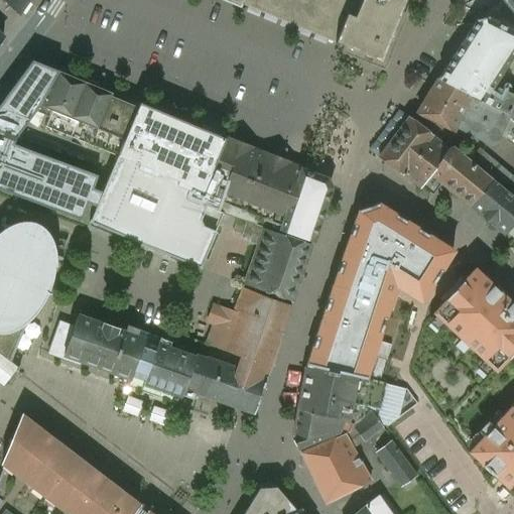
[(4,0),(20,13),(29,0),(4,0)]
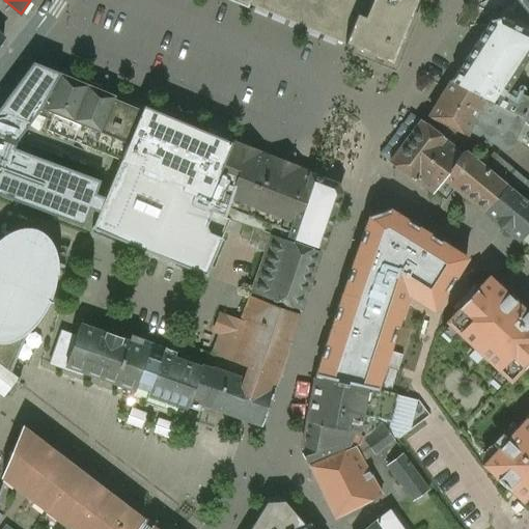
[(244,0),(393,60),(417,0),(244,0)]
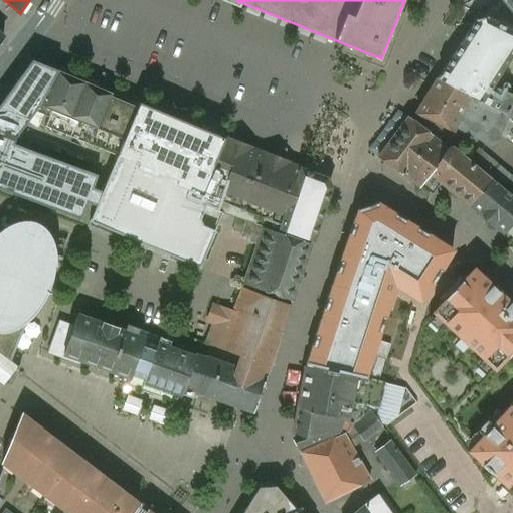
[(512,29),(487,16),(477,19),(440,77),(483,101),(490,90),(512,53),(512,29)]
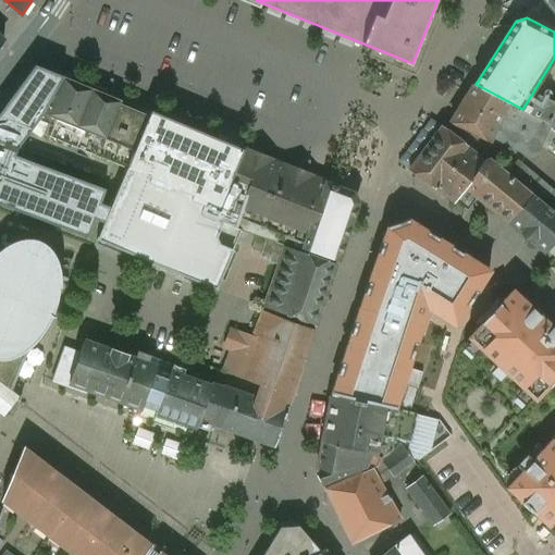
[(471,34),(457,53),(465,59),(479,39),(471,34)]
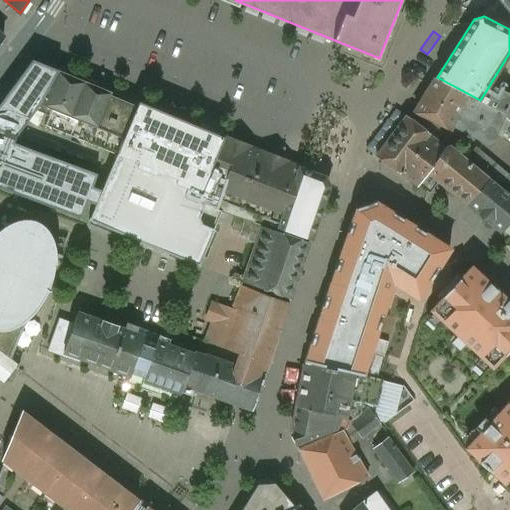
[(166,65),(174,43),(161,38),(153,60),(166,65)]
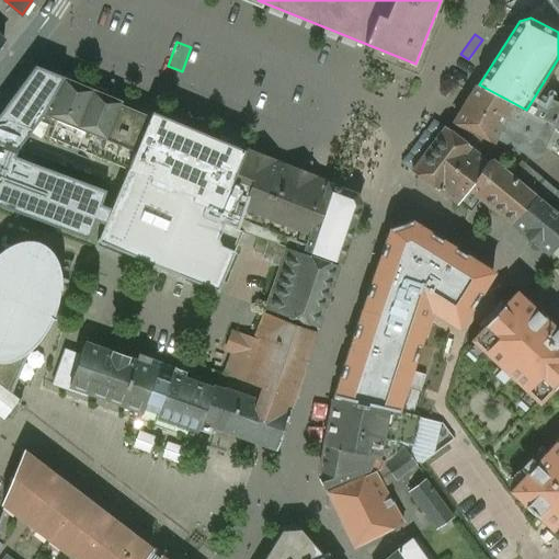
[(276,64),(255,48),(242,66),(264,81),(276,64)]
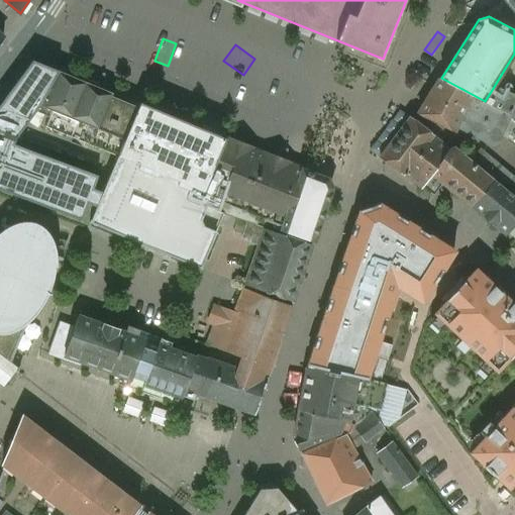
[(63,61),(36,49),(0,99),(0,181),(82,212),(100,167),(16,135),(34,104),(42,100),(56,73),(63,61)]
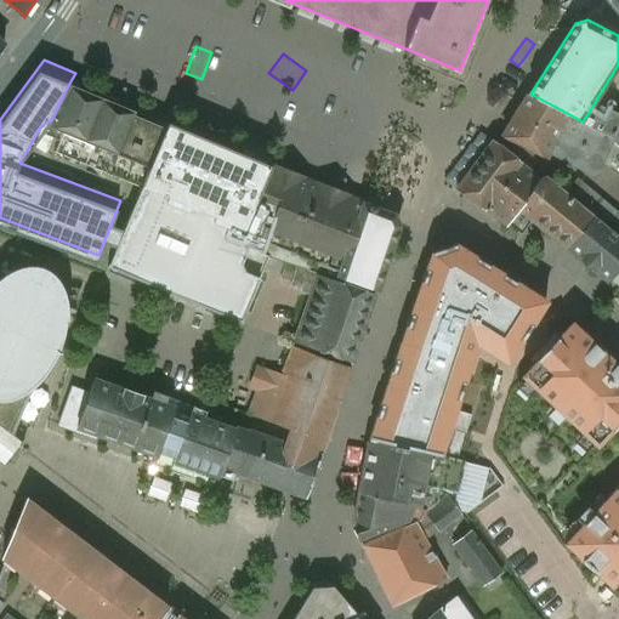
[(137,112),(85,90),(83,95),(67,87),(51,120),(54,121),(51,126),(64,132),(56,151),(129,181),(152,121),(136,115),(137,112)]
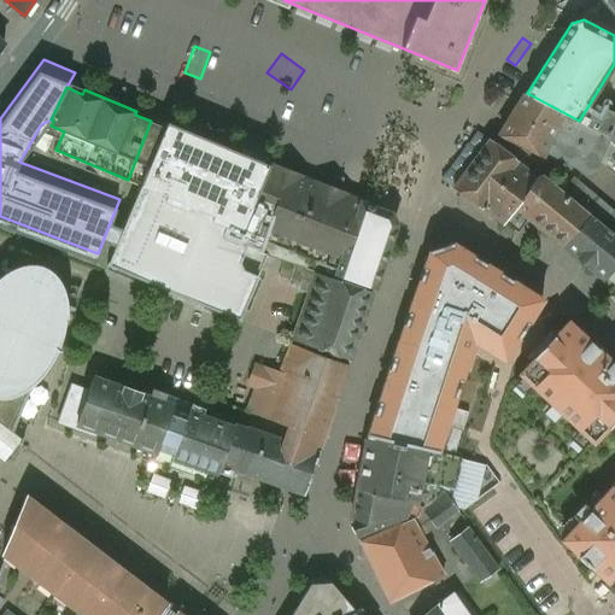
[(579,121),(527,93),(501,135),(545,157),(548,152),(590,174),(609,138),(609,136),(579,121)]
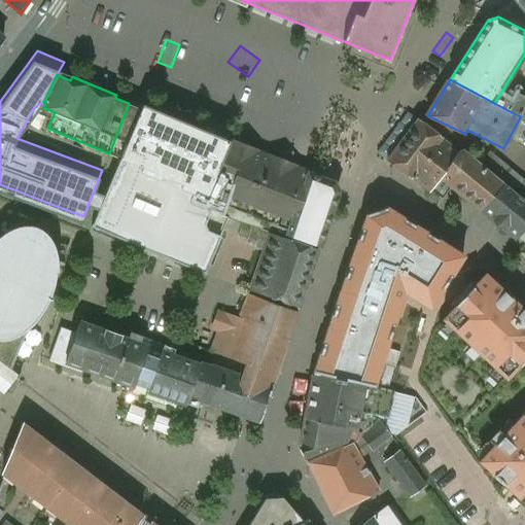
[(524,97),(509,90),(505,95),(501,92),(494,103),(520,116),(520,117),(524,123),(524,97)]
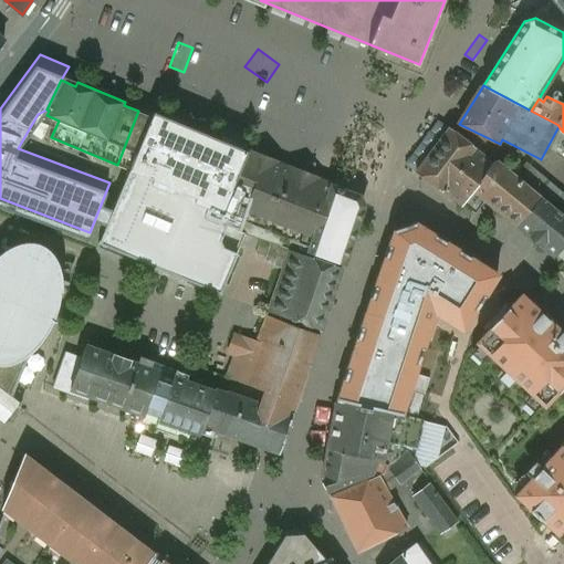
[(219,146),(153,116),(131,170),(100,242),(221,293),(241,247),(241,246),(247,233),(240,231),(240,229),(219,220),(233,186),(247,156),(244,155),(242,160),(217,152),(219,146)]
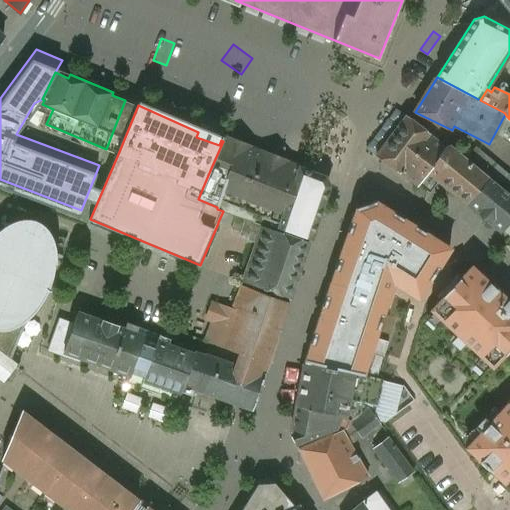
[(407,115),(377,155),(401,172),(430,133),(407,115)]
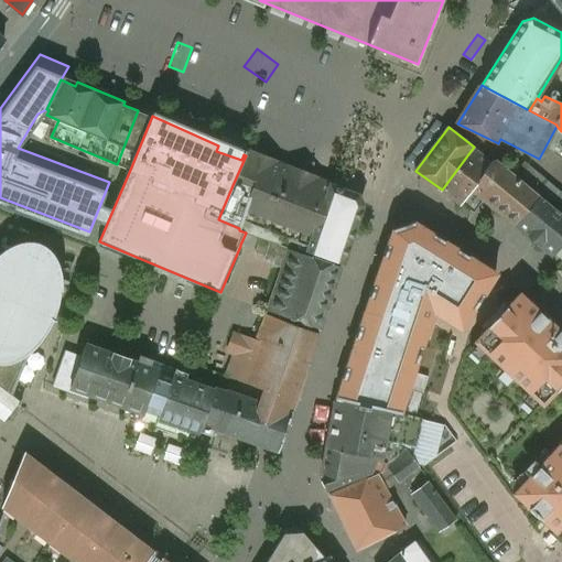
[(474,147),(442,190),(462,204),(473,188),(493,161),(474,147)]
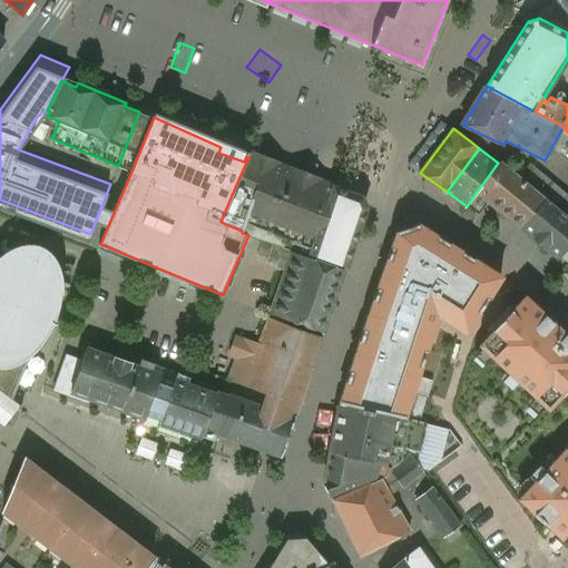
[(335,187),(250,153),(248,157),(235,187),(255,194),(242,231),(242,233),(248,235),(284,247),(292,241),(314,248),(335,187)]
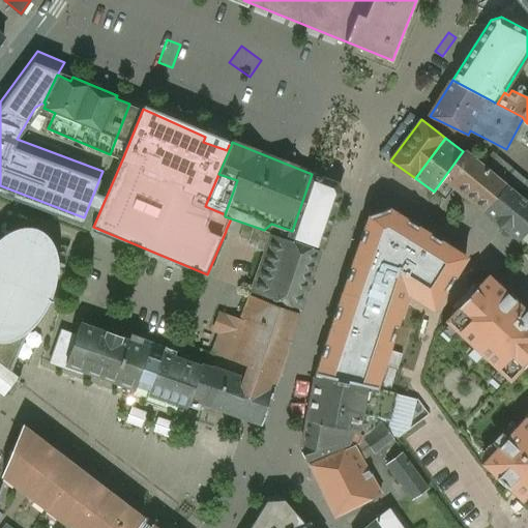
[(467,150),(463,151),(444,177),(485,210),(507,183),(484,164),(467,150)]
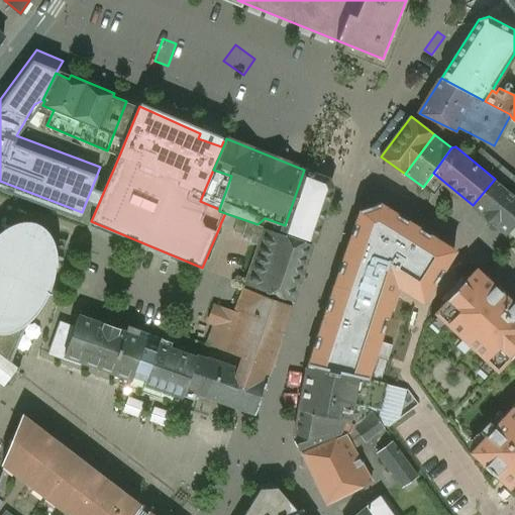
[(514,176),(512,175),(481,148),(472,160),(495,179),(514,195),(514,176)]
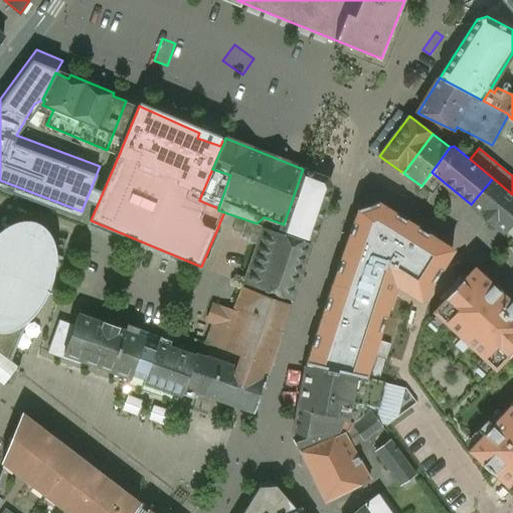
[(212,169),(199,200),(218,208),(230,175),(212,169)]
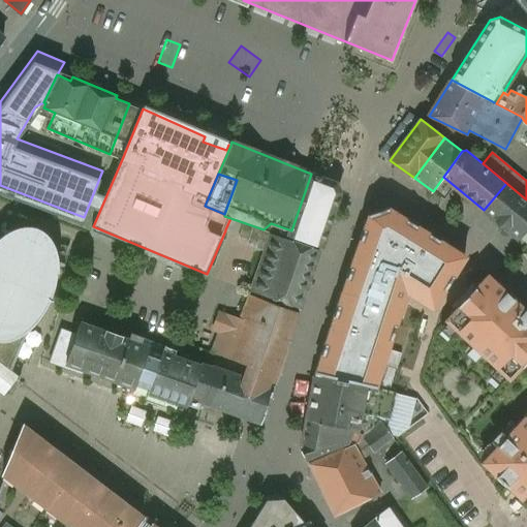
[(341,186),(311,174),(291,230),(289,236),(321,247),(341,186)]
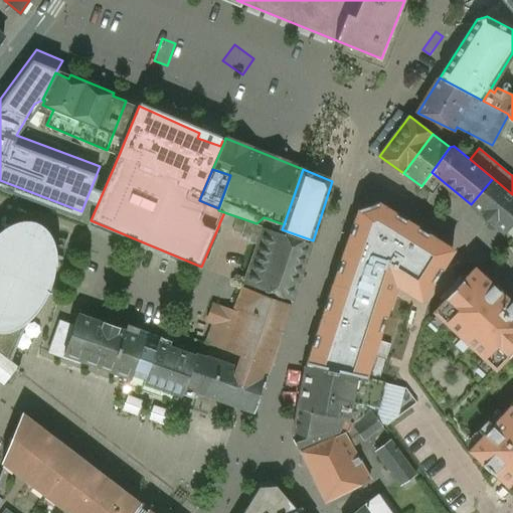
[(512,194),(493,178),(471,204),(504,231),(512,221),(512,194)]
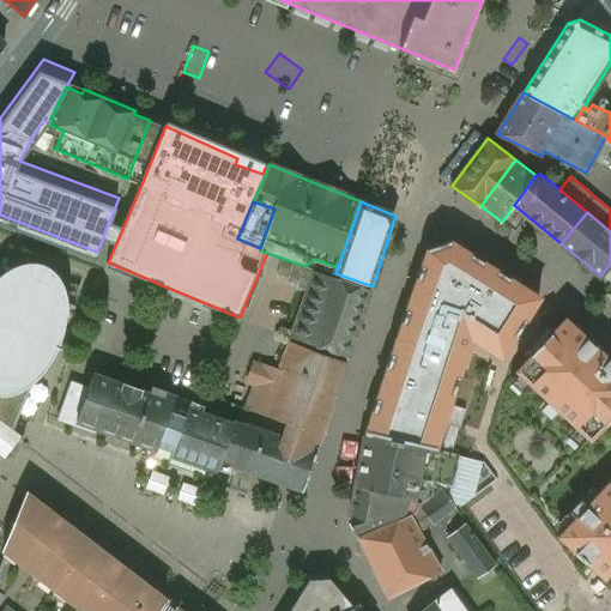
[(422,266),(366,433),(425,446),(459,340),(506,369),(539,321),(446,256),(422,266)]
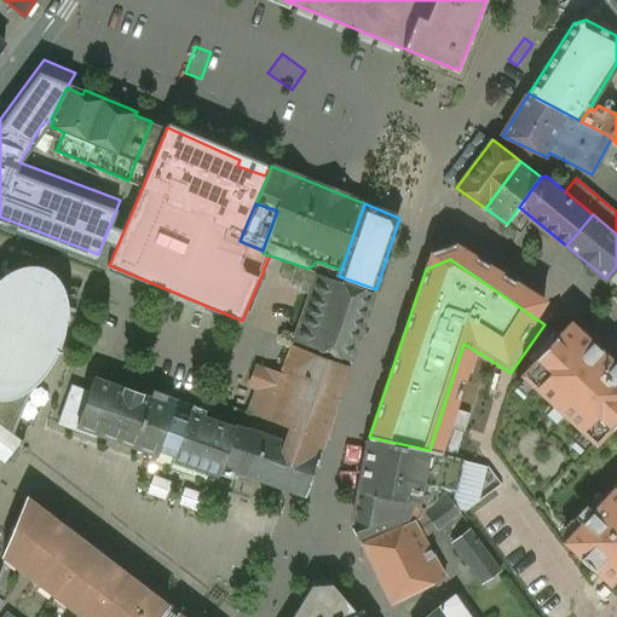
[(0,276),(0,437),(5,431),(13,437),(33,390),(36,386),(40,382),(44,379),(48,373),(55,364),(59,353),(61,353),(62,349),(65,336),(68,327),(68,319),(69,319),(69,309),(76,311),(78,309),(69,305),(67,292),(64,287),(59,278),(57,275),(48,269),(41,266),(32,265),(28,265),(18,267),(13,270),(7,274),(3,277),(0,276)]
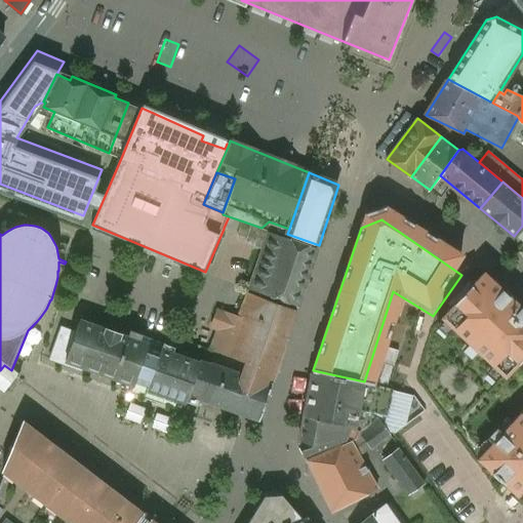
[(522,226),(514,236),(515,237),(521,231),(522,232),(522,226)]
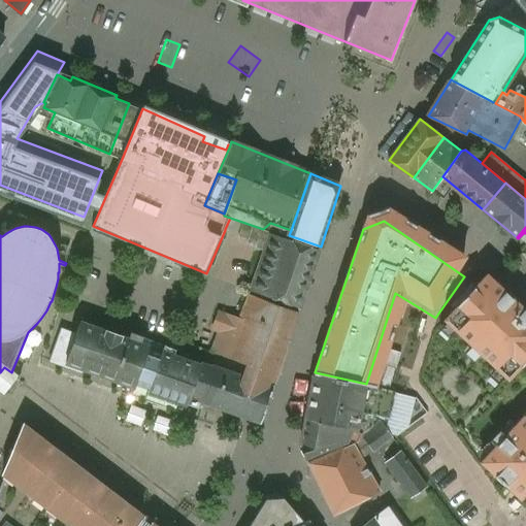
[(253,231),(243,228),(240,235),(250,239),(253,231)]
